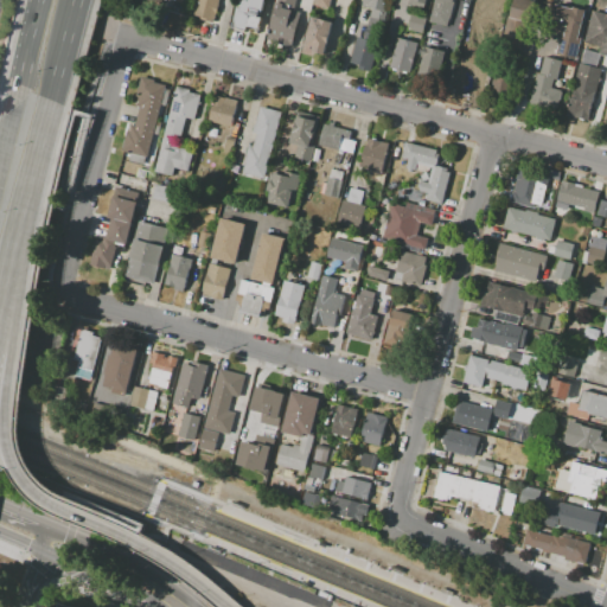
[(193,17),(197,0),(219,0),(213,21),(193,17)]
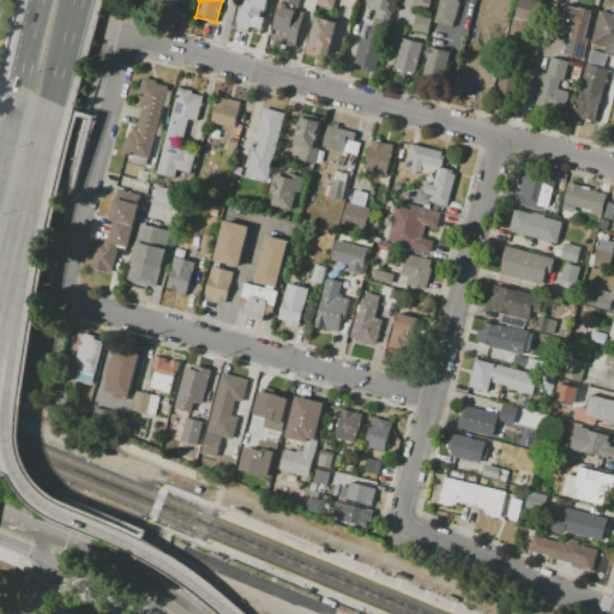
[(241,24),(247,4),(240,1),(240,0),(262,0),(265,1),(264,6),(266,7),(260,32),(250,29),(250,26),(241,24)]
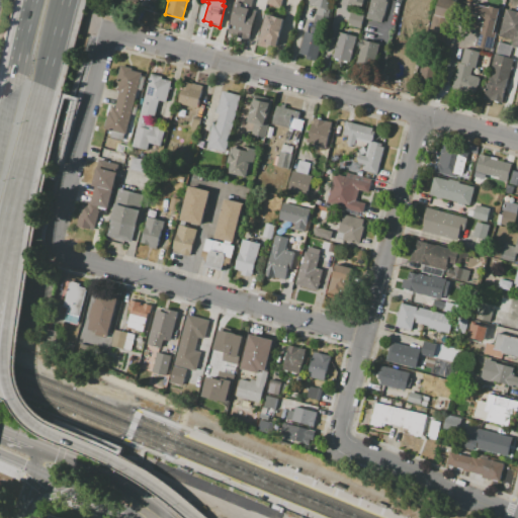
[(228,33),(236,0),(252,0),(250,7),(258,10),(250,39),(228,33)]
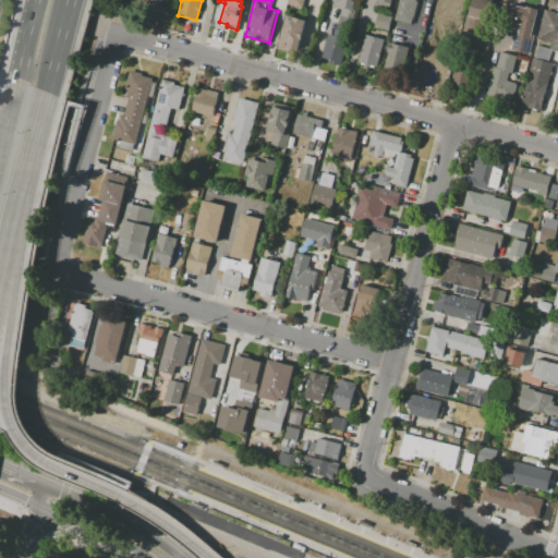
[(359,0),(352,26),(337,22),(341,7),(331,4),(332,0),(359,0)]
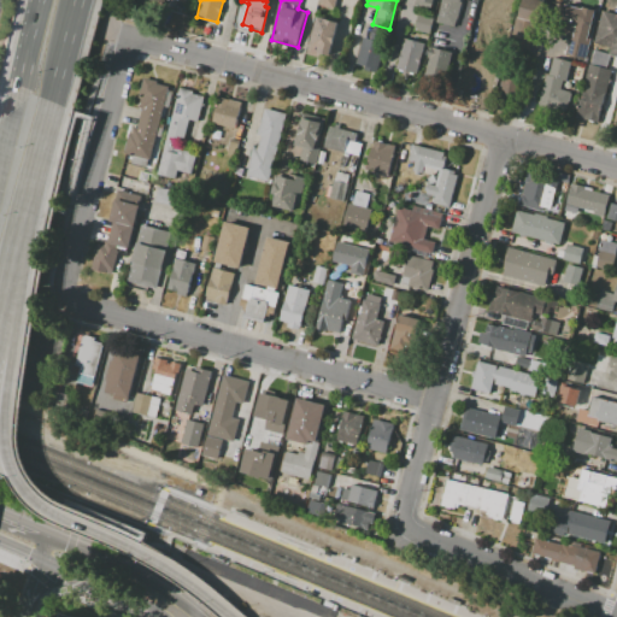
[(462,0),(456,27),(438,22),(442,0),(462,0)]
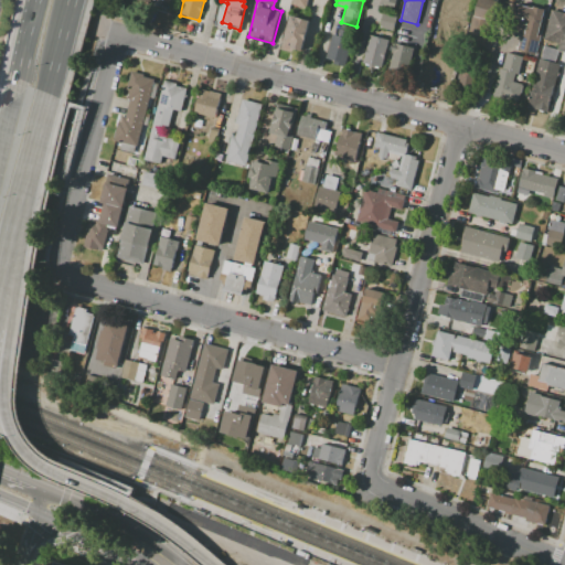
[(466,44),(476,0),(492,0),(498,1),(486,50),(466,44)]
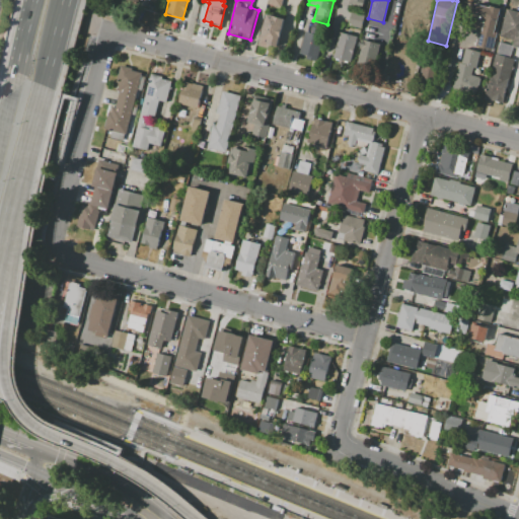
[(501,8),(498,21),(500,21),(493,51),(474,47),(478,30),(483,31),(485,20),(480,19),(485,5),(501,8)]
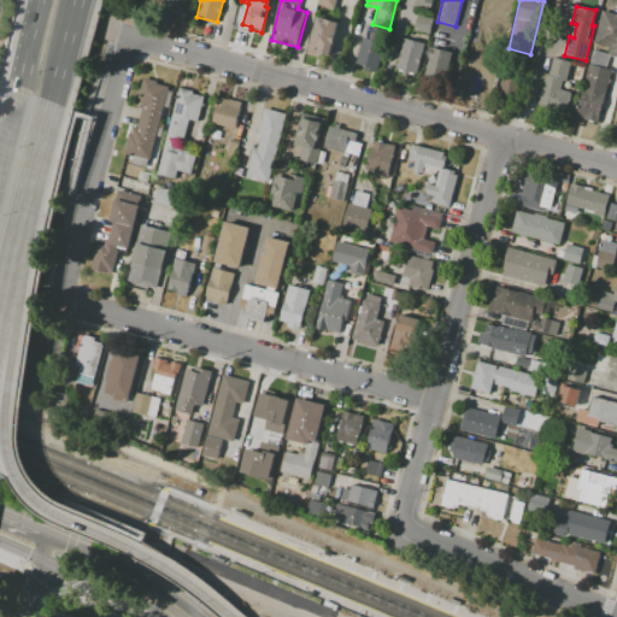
[(599,11),(616,15),(616,57),(606,54),(607,48),(592,43),(599,11)]
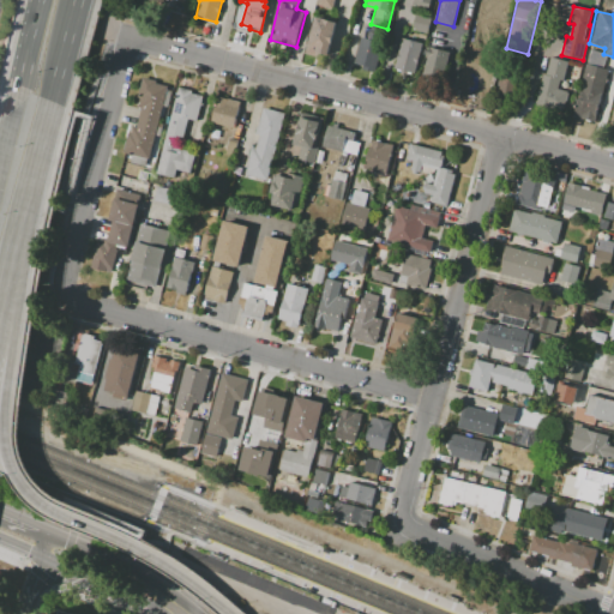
[(415,13),(432,16),(428,32),(411,29),(415,13)]
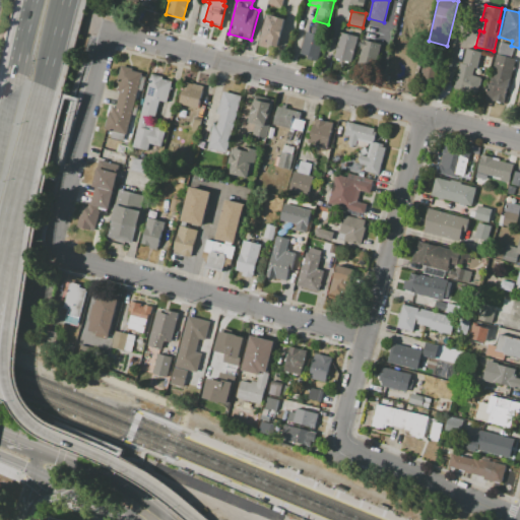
[(259,45),(266,13),(285,18),(278,49),(259,45)]
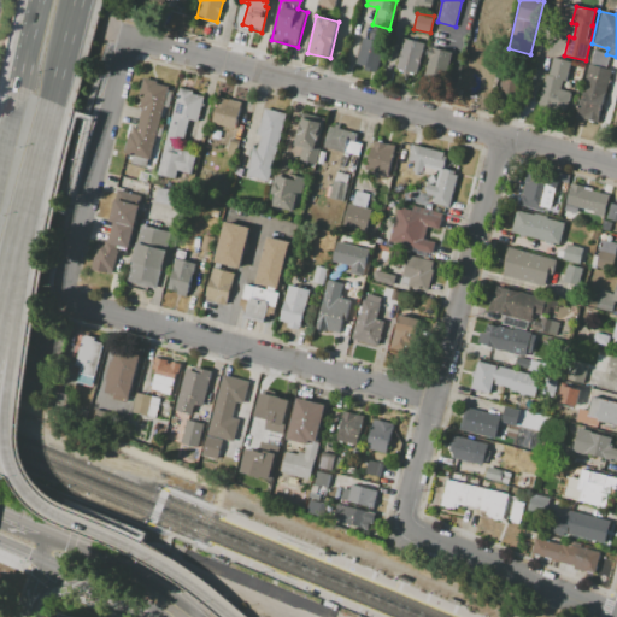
[(471,35),(488,40),(486,47),(470,42),(471,35)]
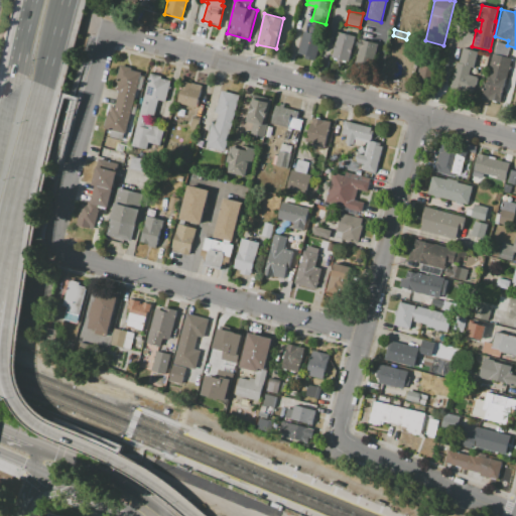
[(315,58),(297,54),(303,31),(321,35),(315,58)]
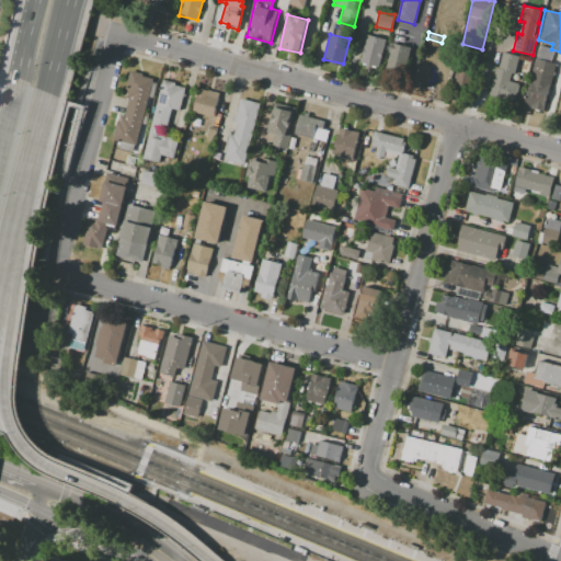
[(367,35),(386,39),(378,68),(359,64),(367,35)]
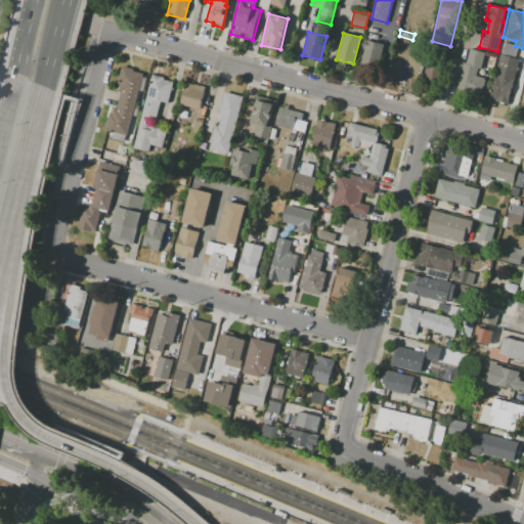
[(417,35),(426,37),(423,50),(413,48),(417,35)]
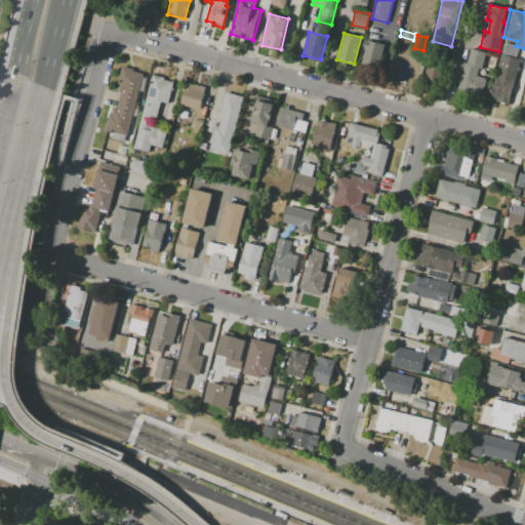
[(367,40),(375,42),(376,38),(386,41),(376,71),(360,66),(367,40)]
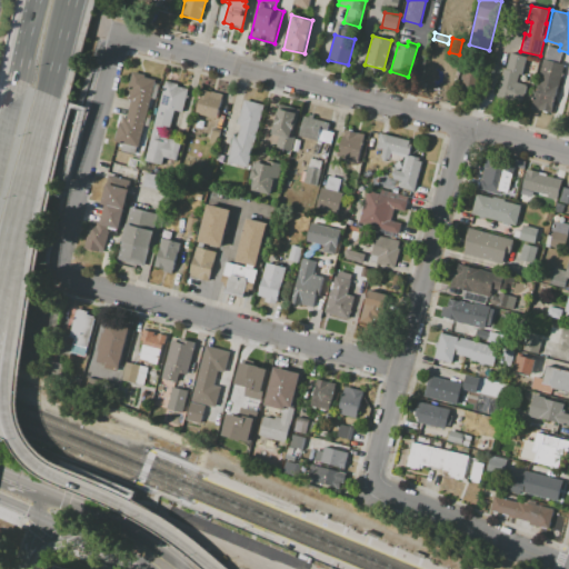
[(560,49),(547,46),(543,59),(557,62),(560,49)]
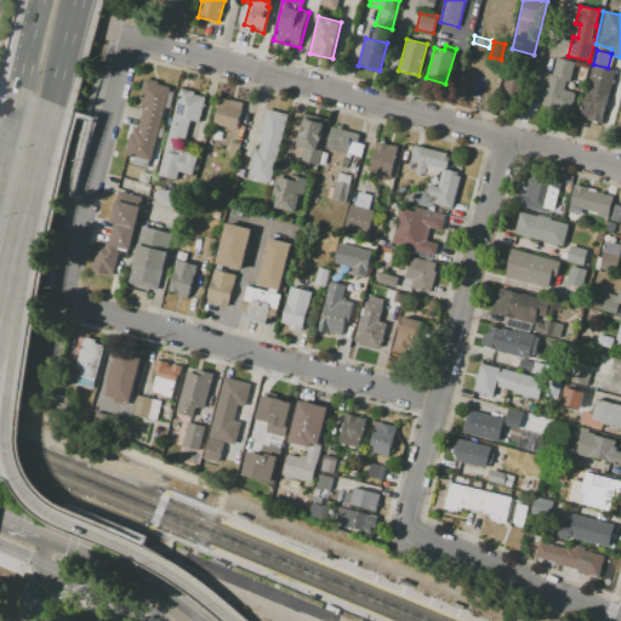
[(558,58),(576,63),(570,83),(565,81),(563,90),(575,93),(570,110),(563,109),(562,114),(543,109),(545,106),(541,104),(550,75),(553,75),(558,58)]
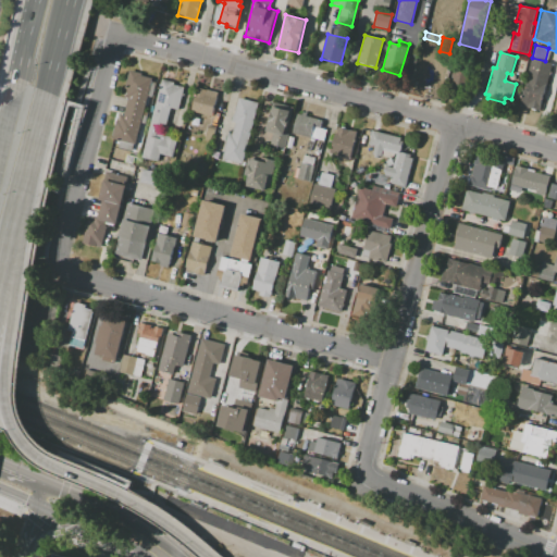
[(457,57),(473,61),(467,88),(450,84),(457,57)]
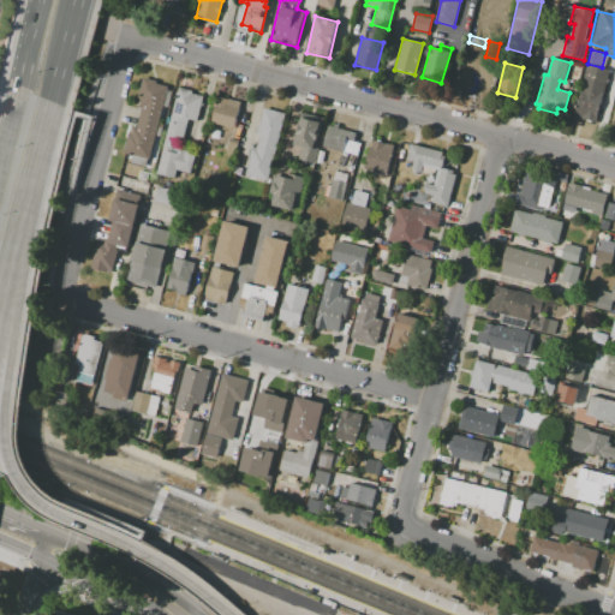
[(463,66),(473,70),(475,65),(488,67),(481,91),(458,85),(463,66)]
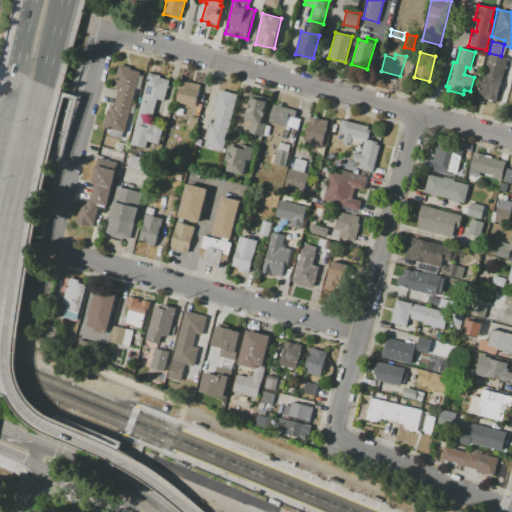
[(489,55),(507,59),(497,101),(478,97),(489,55)]
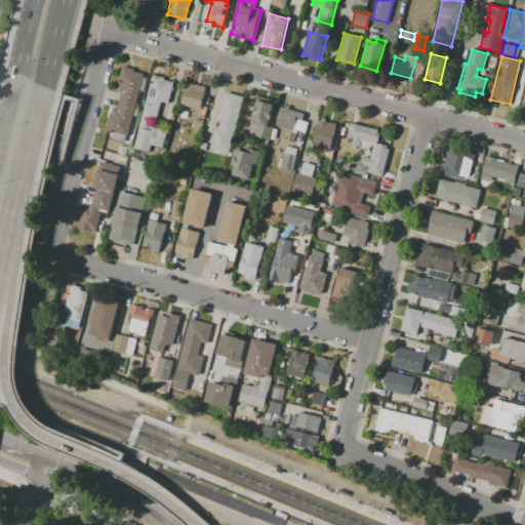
[(119,103),(121,93),(116,92),(122,67),(133,69),(132,72),(143,74),(142,78),(146,79),(143,91),(138,90),(135,107),(119,103)]
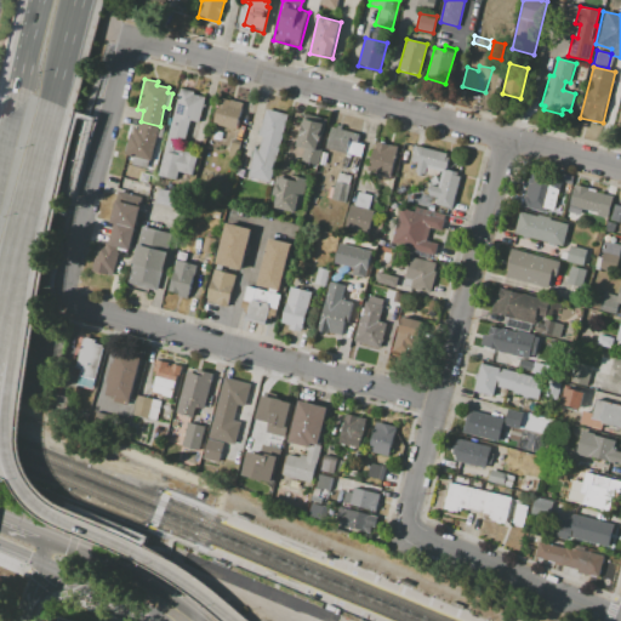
[(181,89),(194,92),(194,95),(206,97),(199,123),(191,121),(183,149),(198,154),(192,175),(180,171),(177,181),(158,175),(181,89)]
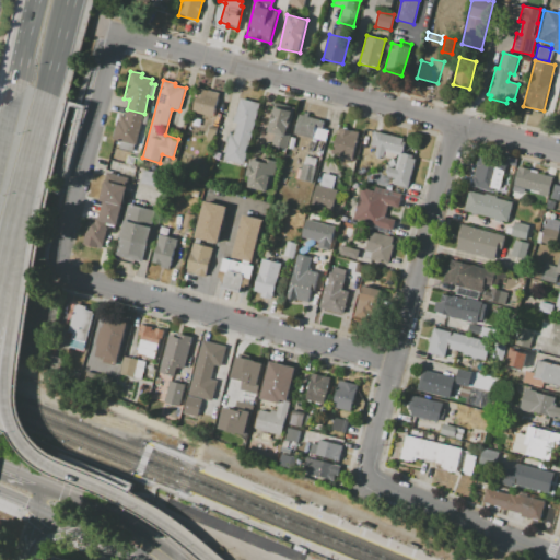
[(198,88),(220,94),(214,116),(191,111),(198,88)]
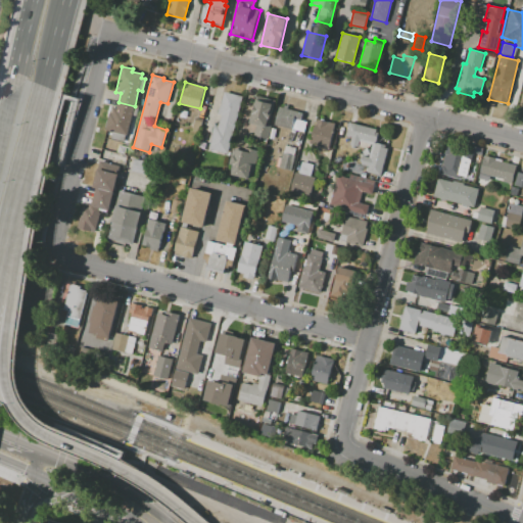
[(243,98),(228,155),(208,150),(215,127),(218,128),(221,115),(218,114),(224,93),(243,98)]
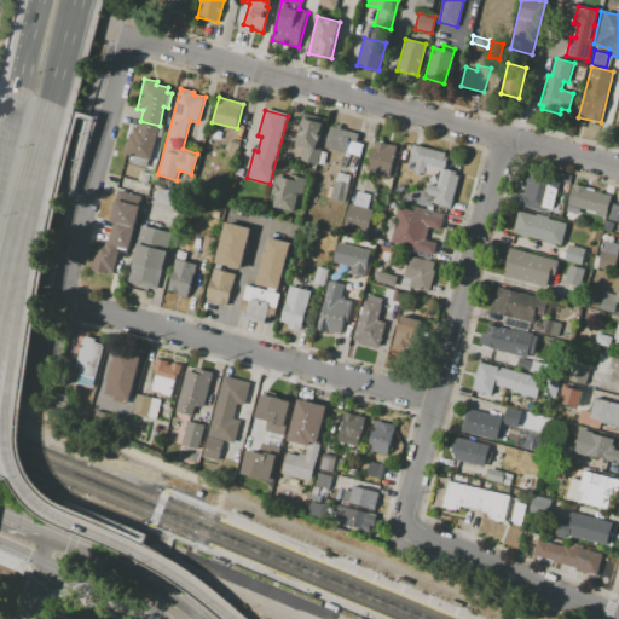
[(304,115),(327,120),(316,165),(302,161),(305,148),(296,146),(304,115)]
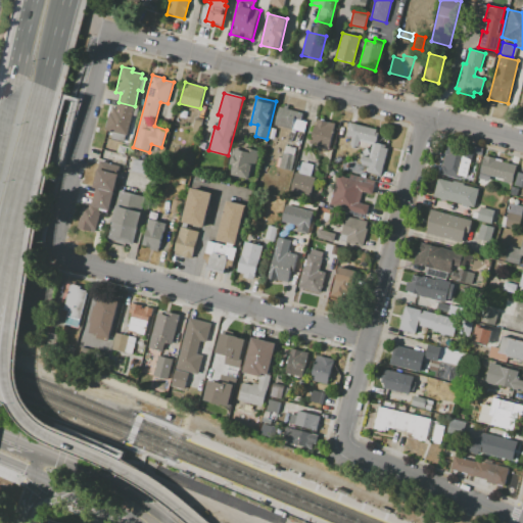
[(135,106),(138,107),(136,115),(133,114),(128,137),(104,131),(108,112),(110,113),(112,107),(116,108),(119,102),(135,106)]
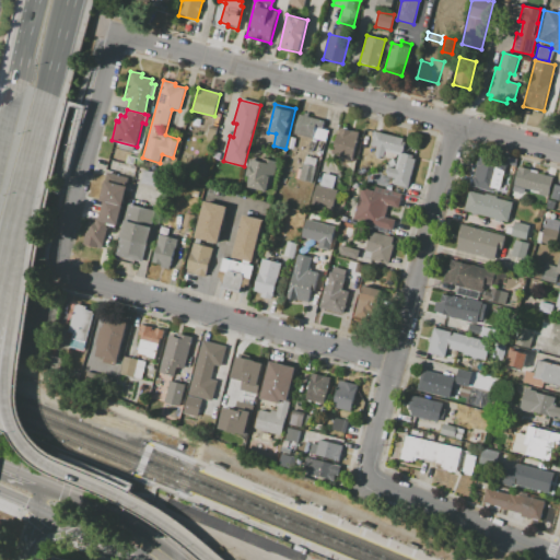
[(299,114),(303,115),(304,113),(308,114),(308,116),(324,120),(322,129),(316,127),(313,138),(294,133),(299,114)]
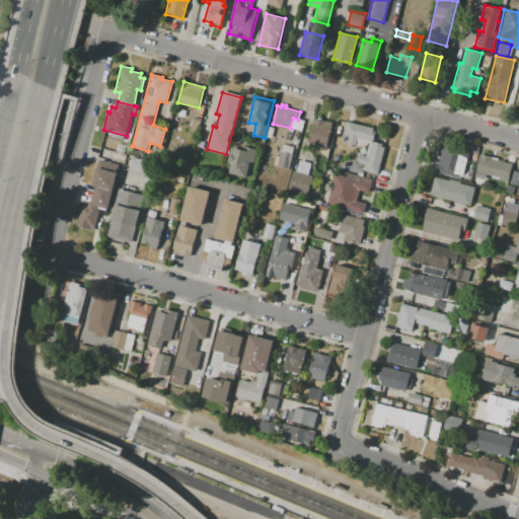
[(314,119),(332,124),(325,148),(308,143),(314,119)]
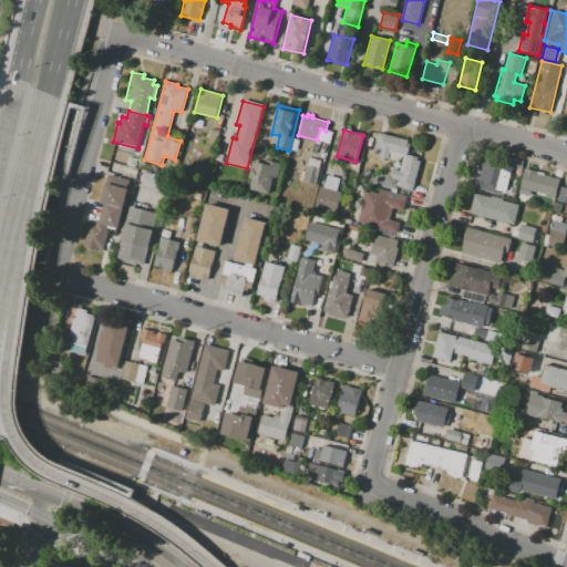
[(413,189),(397,186),(399,179),(392,177),(394,169),(400,172),(404,156),(390,153),(388,160),(379,157),(380,150),(375,148),(380,133),(411,141),(408,153),(422,157),(413,189)]
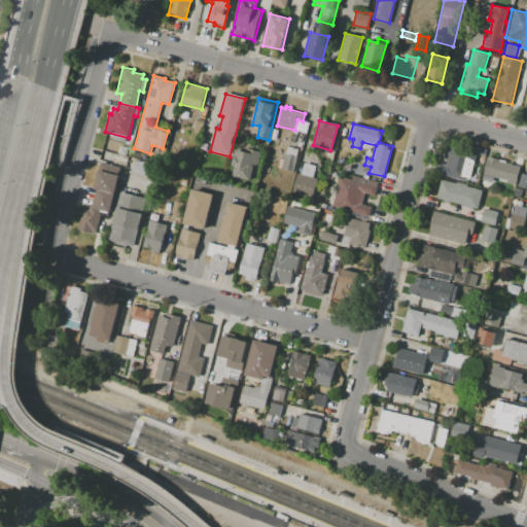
[(281,169),(285,154),(286,154),(287,146),(299,148),(293,171),(281,169)]
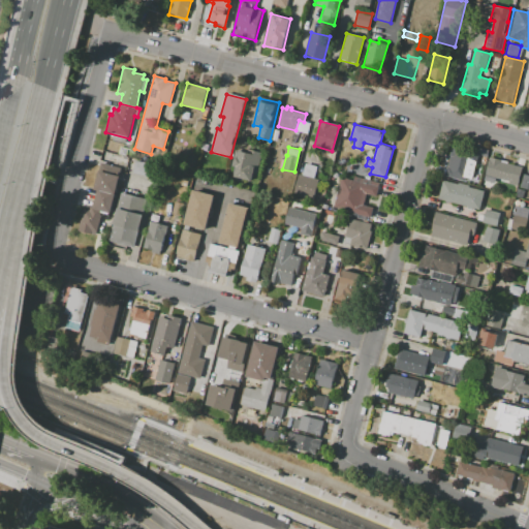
[(452,149),(477,155),(473,170),(468,169),(465,182),(444,178),(452,149)]
